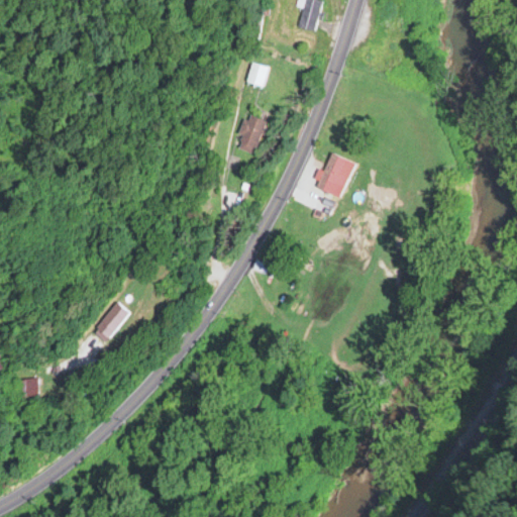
[(312,29),(319,0),(295,0),(295,4),(301,5),(296,25),(312,29)]
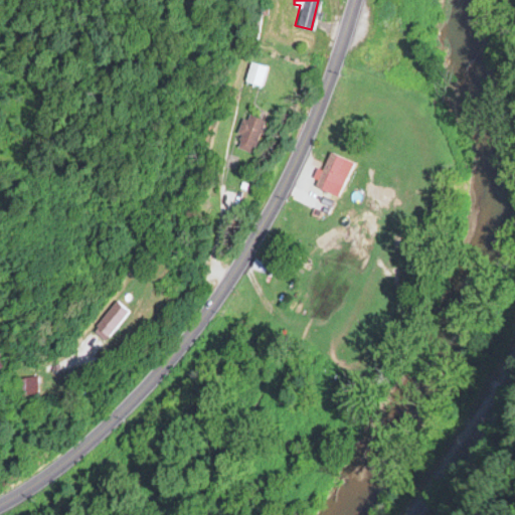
[(267,65),(249,60),(243,79),(261,84),(267,65)]
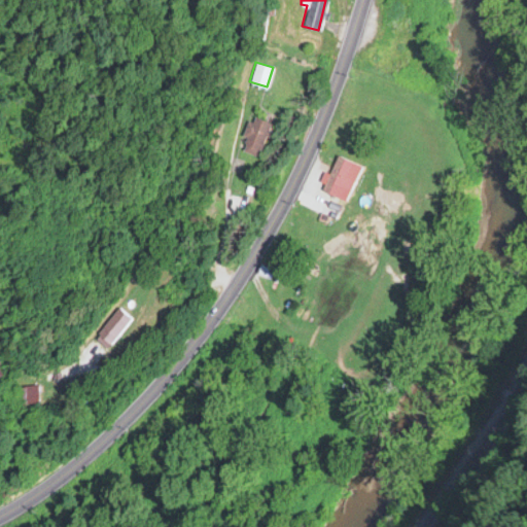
[(239,148),(258,155),(270,123),(250,115),(239,148)]
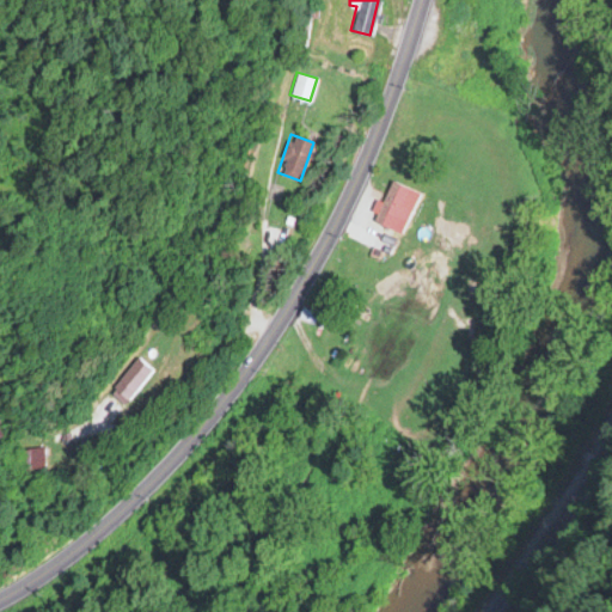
[(402,219),(407,206),(401,204),(408,185),(390,178),(373,221),(390,227),(395,216),(402,219)]
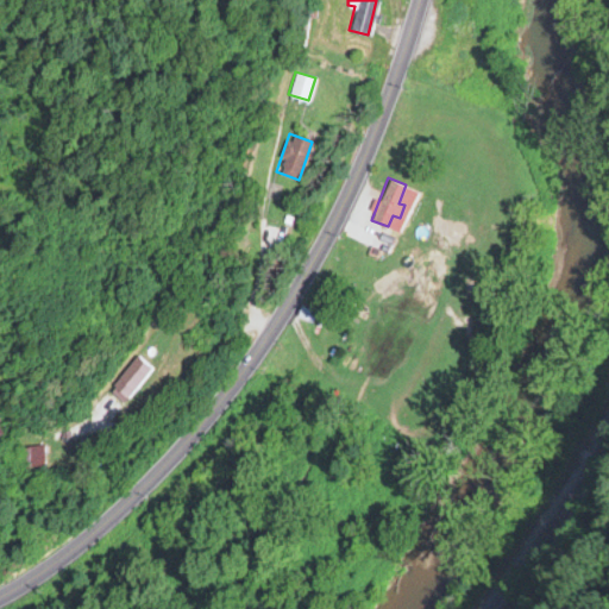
[(150,368),(136,355),(108,383),(123,397),(150,368)]
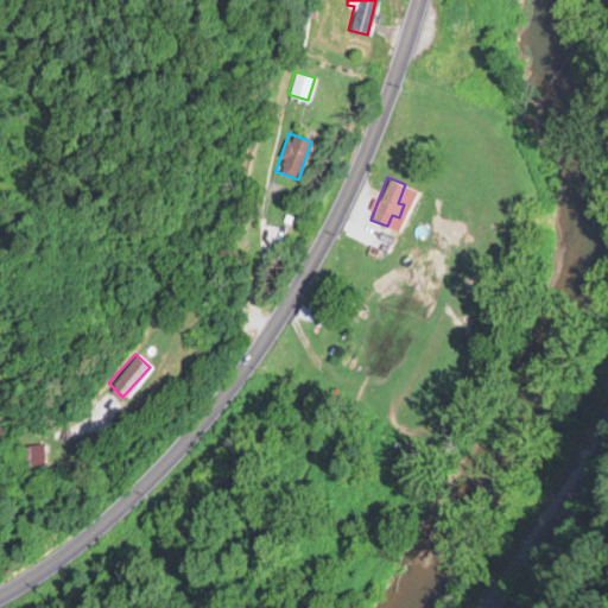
[(19,466),(43,464),(42,444),(18,444),(19,466)]
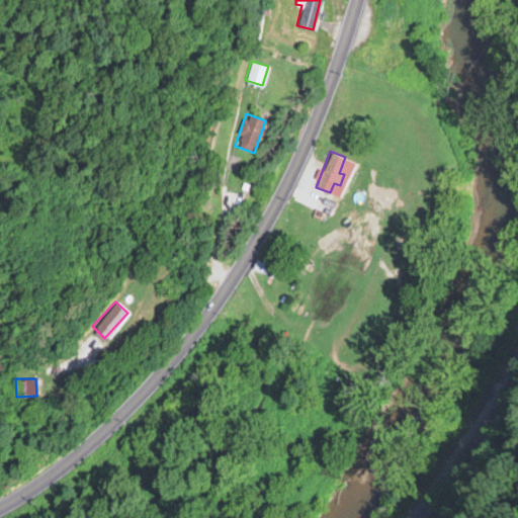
All buildings are outlined.
